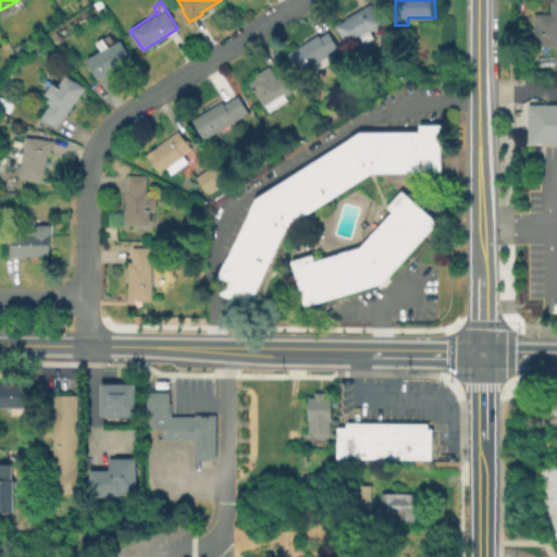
[(374,36),(361,45),(357,37),(347,44),(336,24),(346,17),(372,1),(384,23),(371,31),(374,36)]
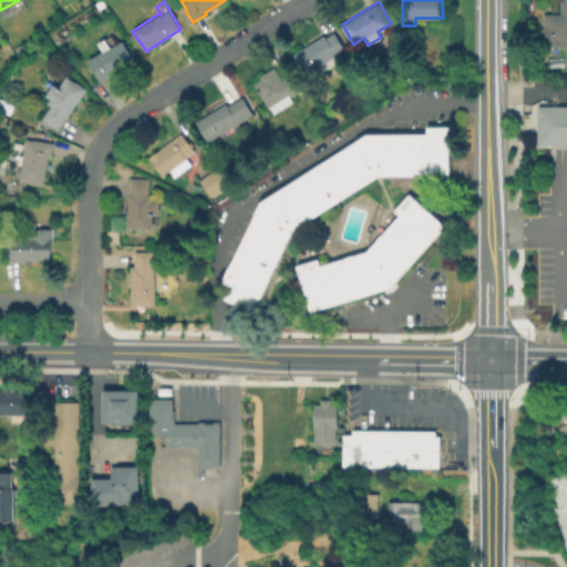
[(566,50),(542,51),(540,17),(557,17),(557,1),(566,1),(566,50)]
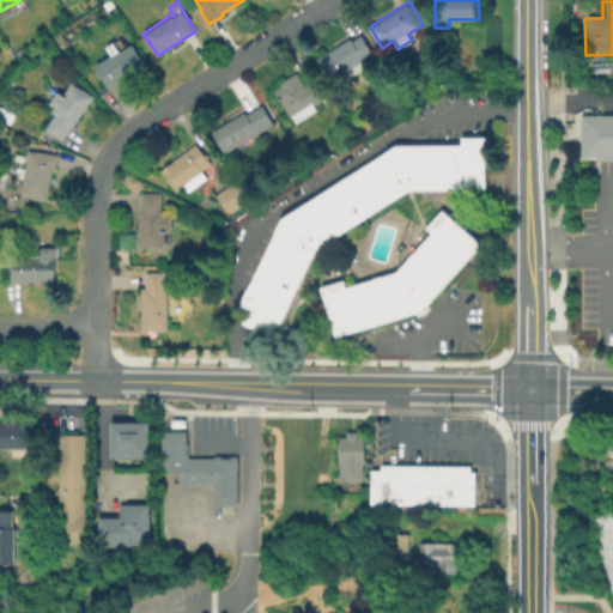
[(362,34),(374,53),(363,60),(365,66),(347,78),(344,72),(332,79),(319,58),(351,36),(353,40),(362,34)]
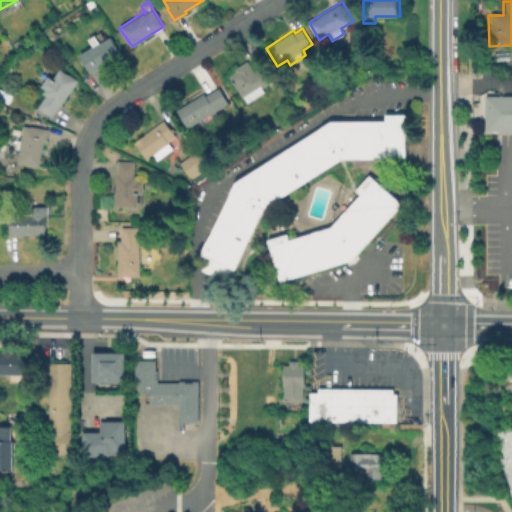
[(112,60),(91,72),(80,54),(111,35),(121,53),(111,59),(112,60)]
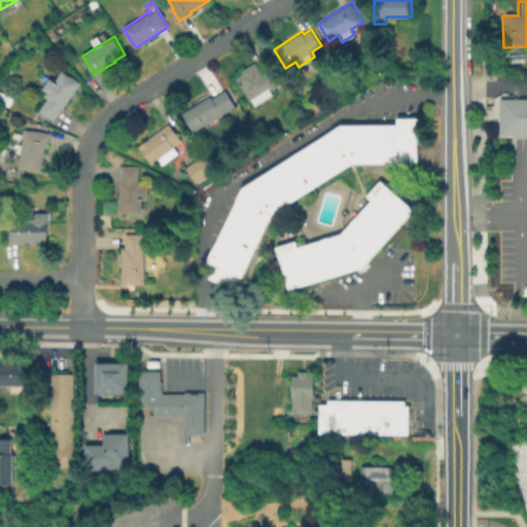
[(255,61),(262,72),(273,66),(283,81),(270,90),(273,95),(255,105),(251,99),(250,100),(236,77),(243,72),(241,70),(255,61)]
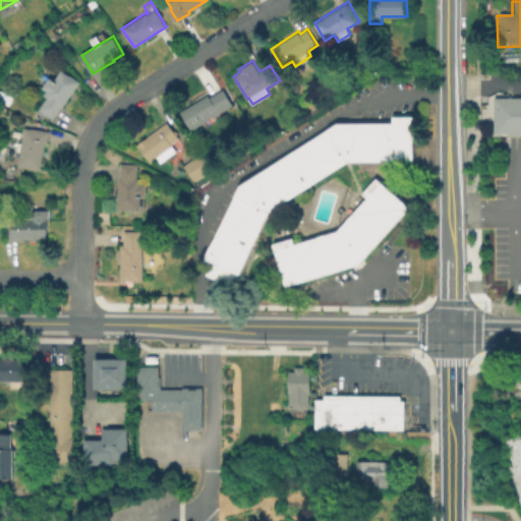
[(62,68),(80,80),(62,107),(61,107),(54,118),(40,108),(48,97),(44,95),(47,90),(43,87),(50,76),(55,79),(62,68)]
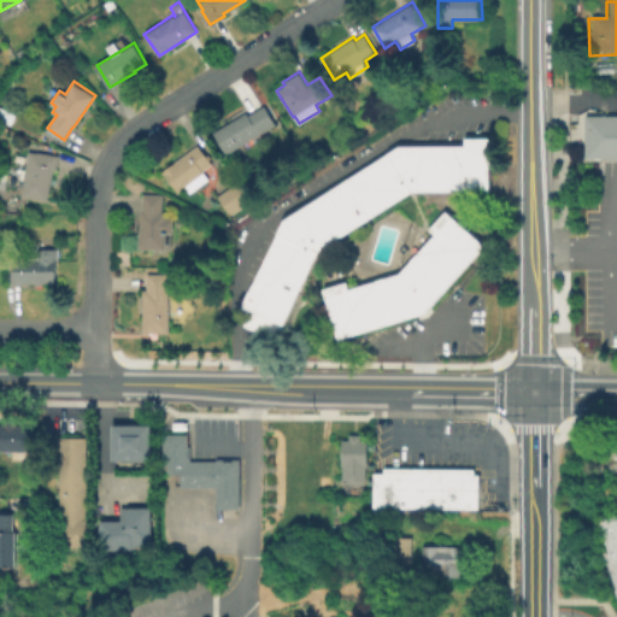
[(264,104),(276,124),(227,154),(212,131),(246,111),(248,113),(264,104)]
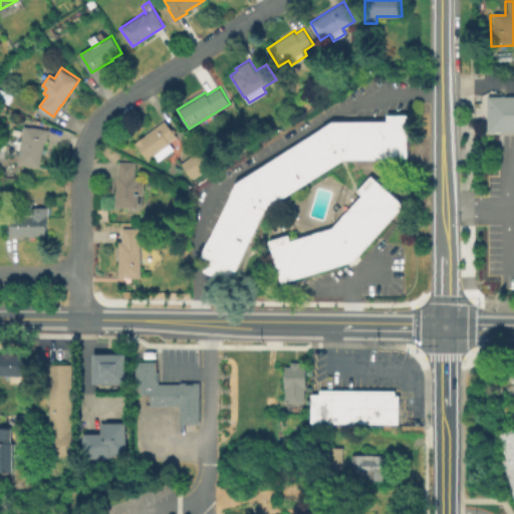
[(513,131),(485,132),(484,121),(484,95),(497,94),(513,94),(513,131)]
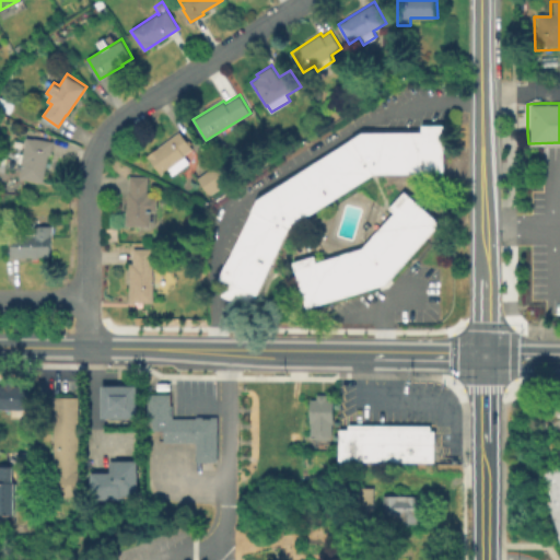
[(287,228),(255,293),(252,292),(248,299),(244,306),(235,303),(220,295),(226,280),(224,279),(223,281),(217,278),(255,199),(360,131),(419,131),(419,124),(442,124),(443,173),(372,173),(371,174),(287,228)]
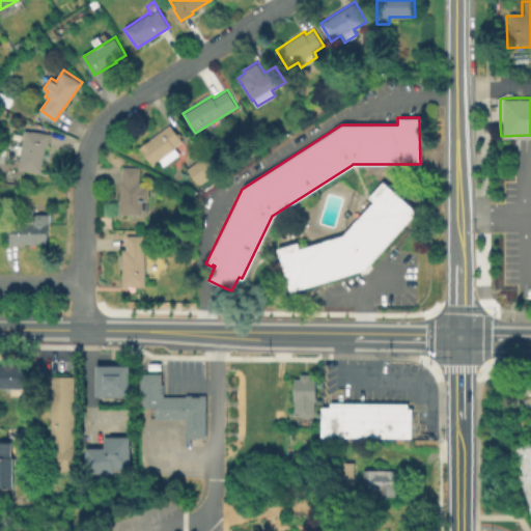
[(179,154),(164,165),(160,159),(152,165),(140,146),(170,123),(183,140),(174,146),(179,154)]
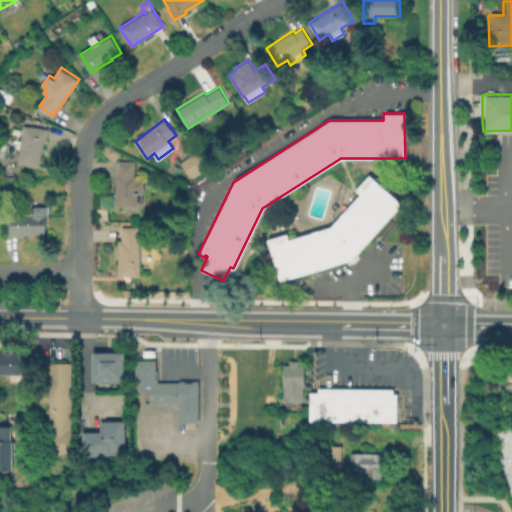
[(24,124),(31,126),(32,125),(49,128),(47,141),(45,141),(40,166),(19,162),(21,148),(19,148),(24,124)]
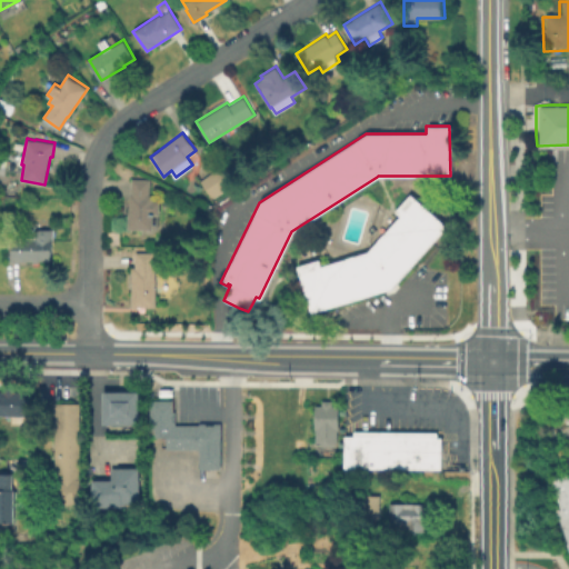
[(233,183),(212,198),(200,180),(220,166),(233,183)]
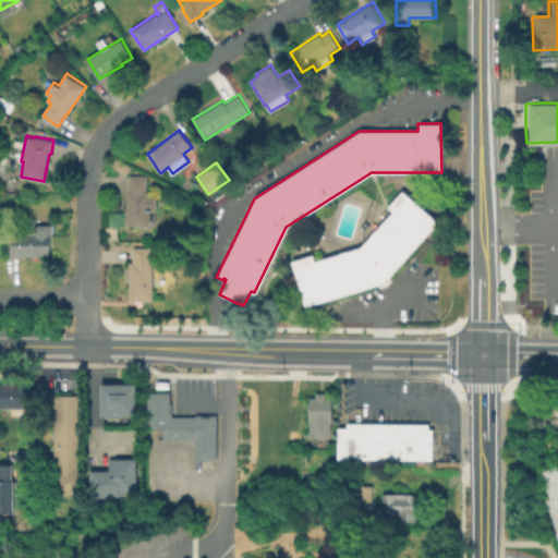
[(156,196),(156,209),(150,209),(149,225),(125,223),(126,190),(128,190),(129,174),(147,176),(146,191),(150,191),(150,196),(156,196)]
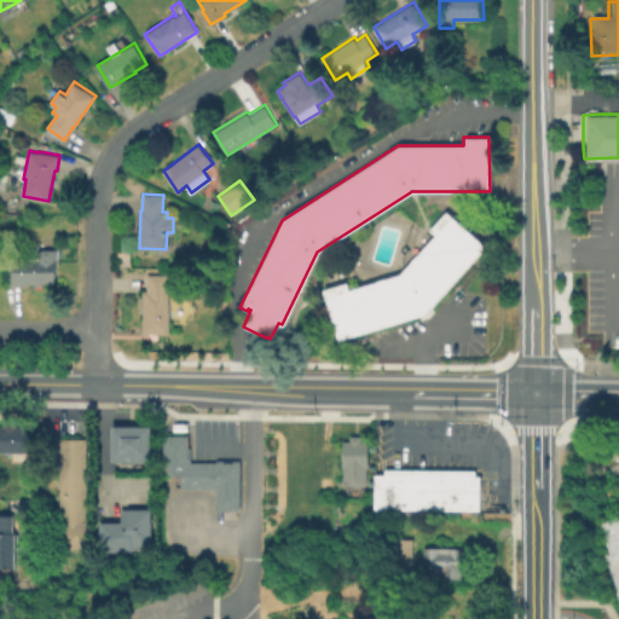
[(398,275),(434,235),(427,229),(444,209),(485,247),(423,314),(336,341),(319,290),(345,282),(347,290),(398,275)]
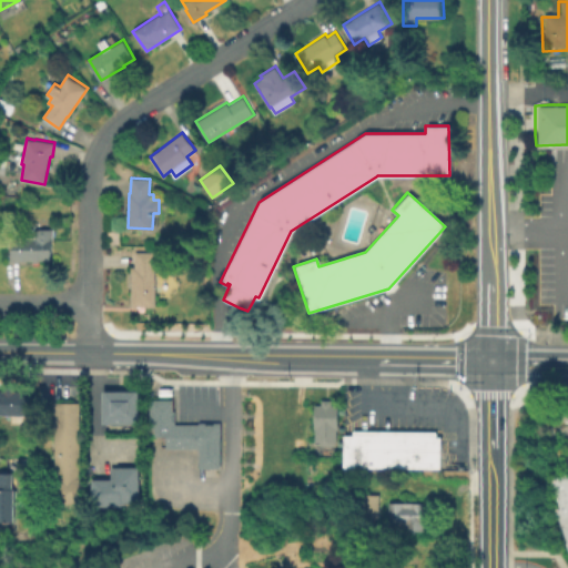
[(49,260),(8,259),(8,236),(31,236),(31,227),(49,227),(49,260)]
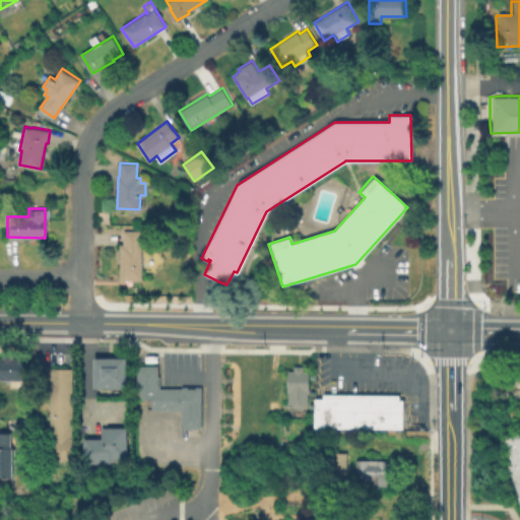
[(147,230),(148,245),(141,245),(142,279),(120,279),(120,244),(123,244),(123,230),(147,230)]
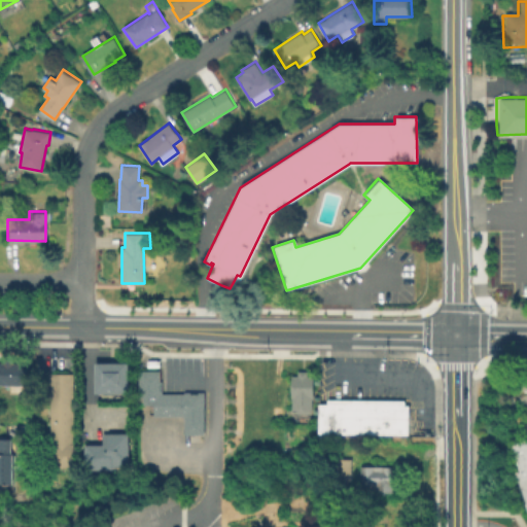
[(0,384),(0,362),(1,362),(1,357),(11,357),(11,362),(24,363),(23,385),(0,384)]
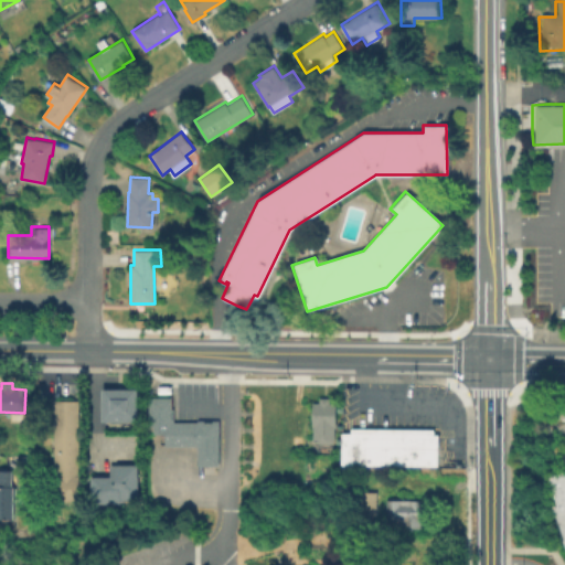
[(134,424),(96,424),(96,390),(134,390),(134,424)]
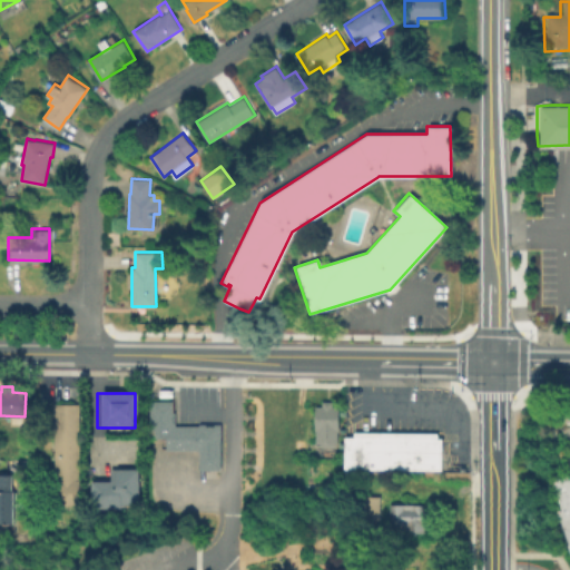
[(335,443),(333,443),(333,446),(318,446),(318,442),(311,442),(312,405),(318,405),(320,400),(328,400),(328,406),(336,406),(335,443)]
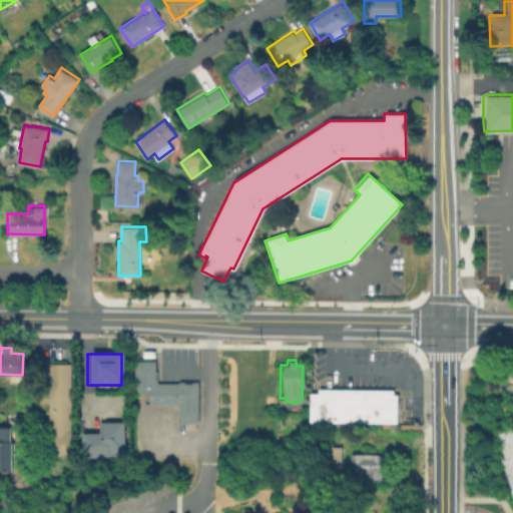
[(145,396),(136,396),(136,388),(131,388),(131,363),(152,363),(153,386),(145,396)]
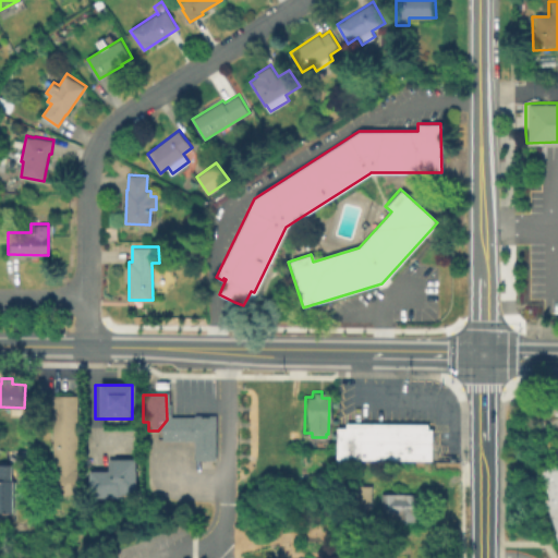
[(76,396),(76,420),(51,420),(51,396),(76,396)]
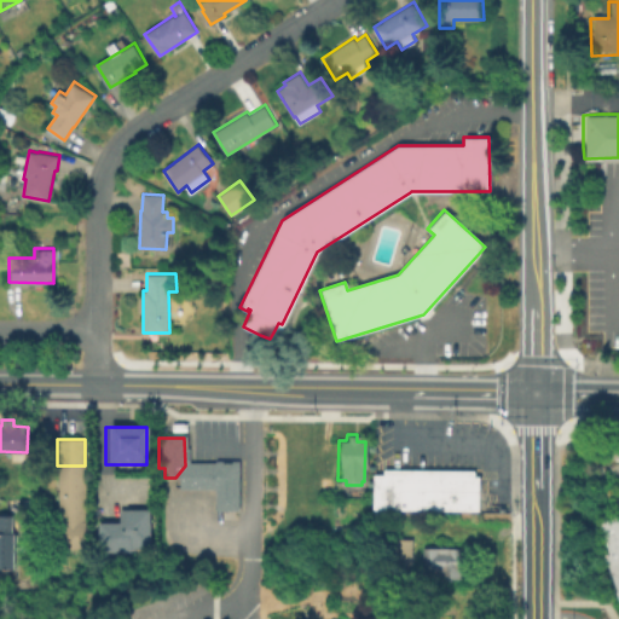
[(213,514),(212,491),(212,466),(212,462),(235,462),(236,514),(213,514)]
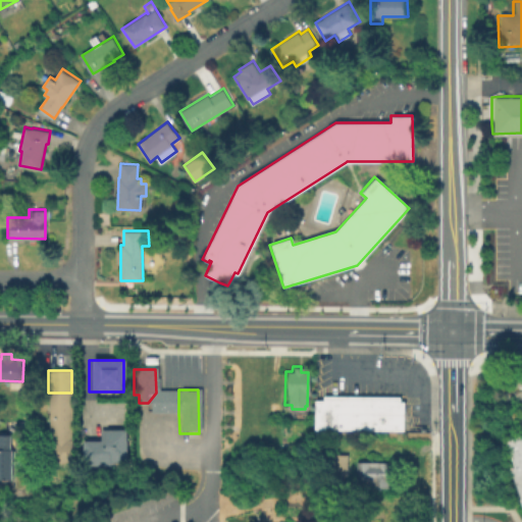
[(71,416),(48,416),(48,393),(71,393),(71,416)]
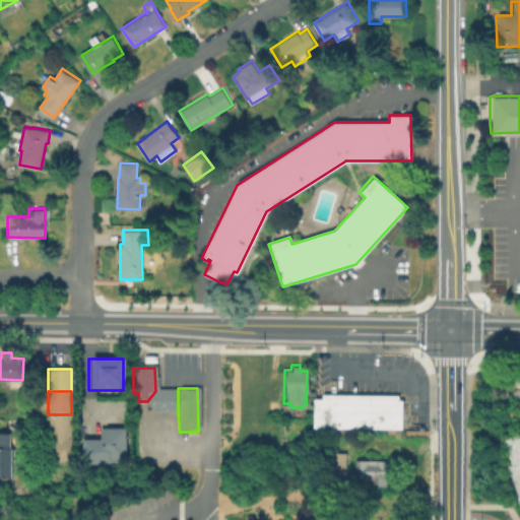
[(155,391),(161,391),(163,412),(147,413),(147,401),(155,391)]
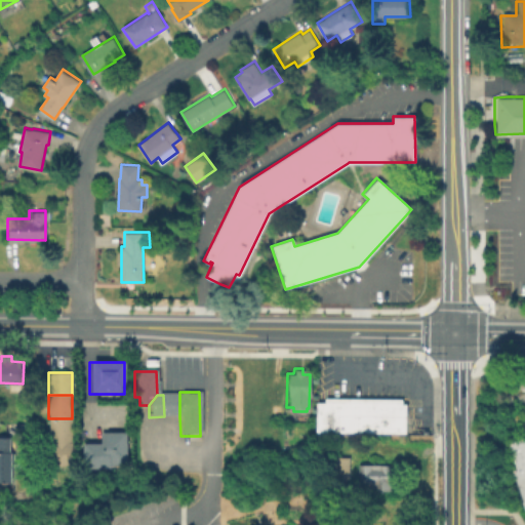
[(179,416),(164,416),(163,395),(179,395),(179,416)]
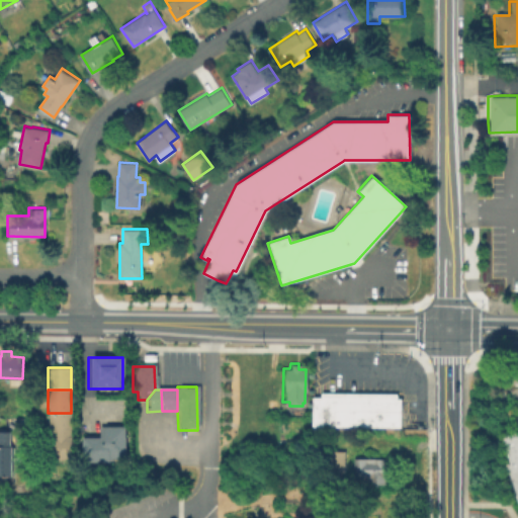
[(344,426),(311,426),(312,397),(321,397),(321,393),(344,393),(344,426)]
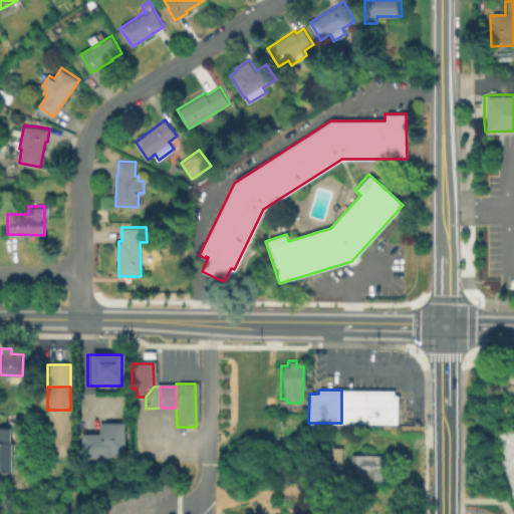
[(362,423),(341,423),(341,390),(363,390),(362,423)]
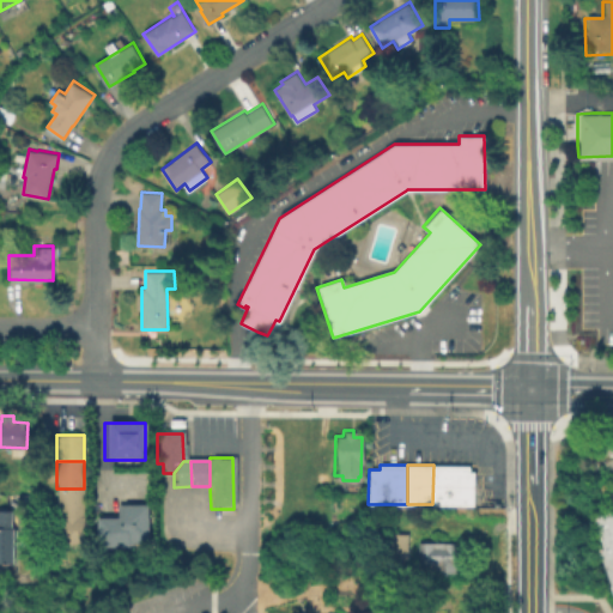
[(473,505),(432,504),(434,465),(468,465),(468,471),(473,471),(473,505)]
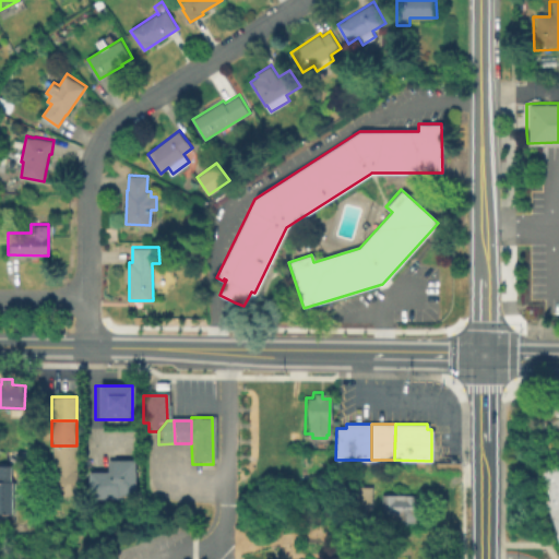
[(76,445),(76,471),(51,471),(51,445),(76,445)]
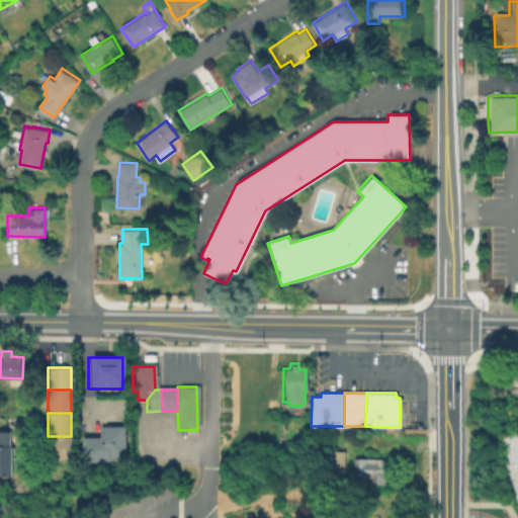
[(126,425),(126,457),(114,457),(114,459),(110,459),(110,461),(83,461),(83,436),(101,436),(101,425),(126,425)]
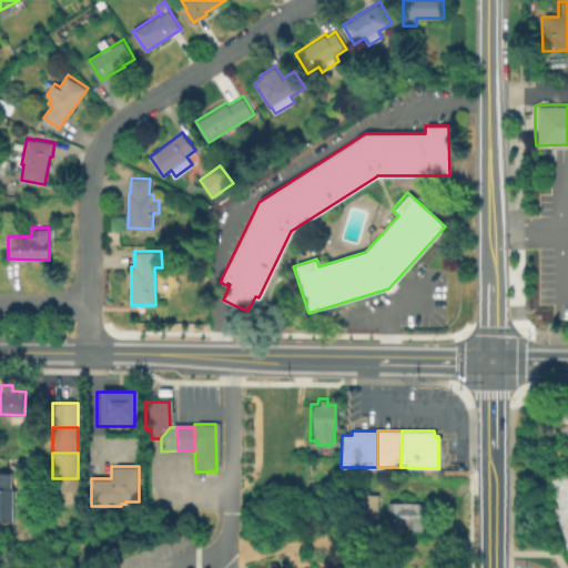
[(0,472),(13,472),(12,488),(14,488),(13,520),(0,520),(0,472)]
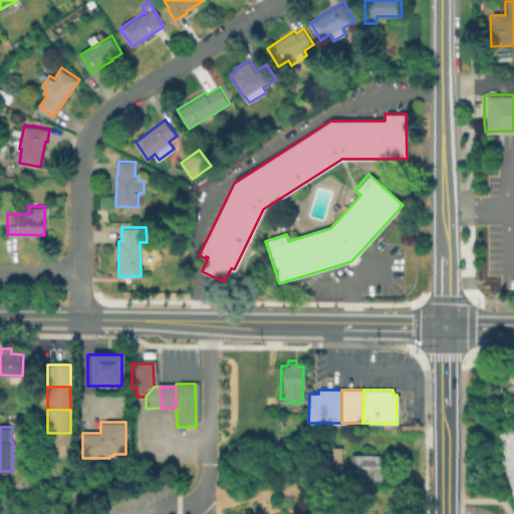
[(513,496),(513,497),(500,461),(505,459),(496,434),(513,427),(513,496)]
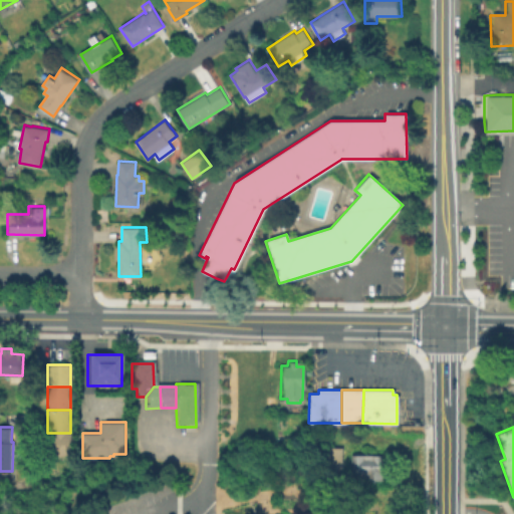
[(70,433),(71,455),(47,455),(47,433),(70,433)]
